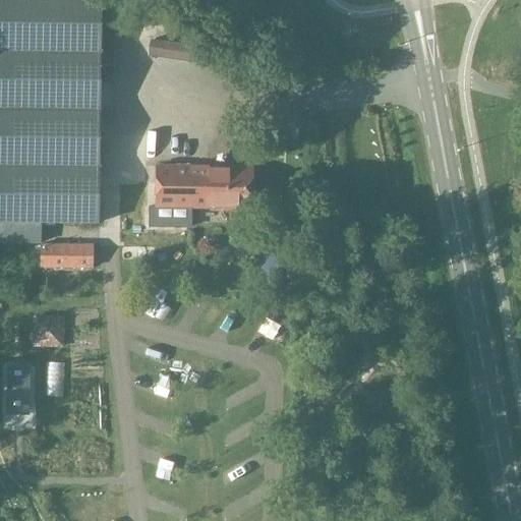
[(100,0),(0,0),(0,221),(99,222),(100,110),(100,53),(100,0)]
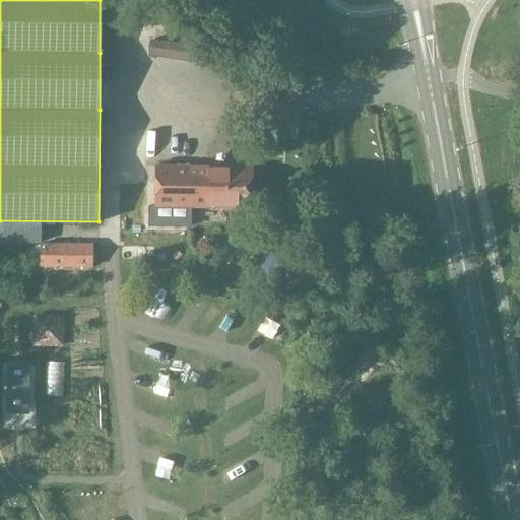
[(250,207),(251,167),(154,166),(154,206),(250,207)]
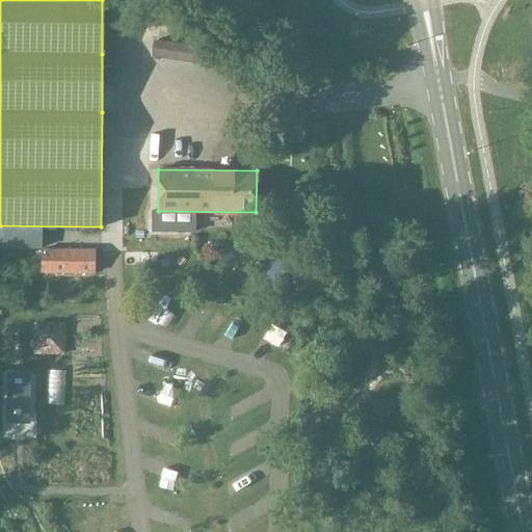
[(92,274),(92,249),(40,248),(40,273),(92,274)]
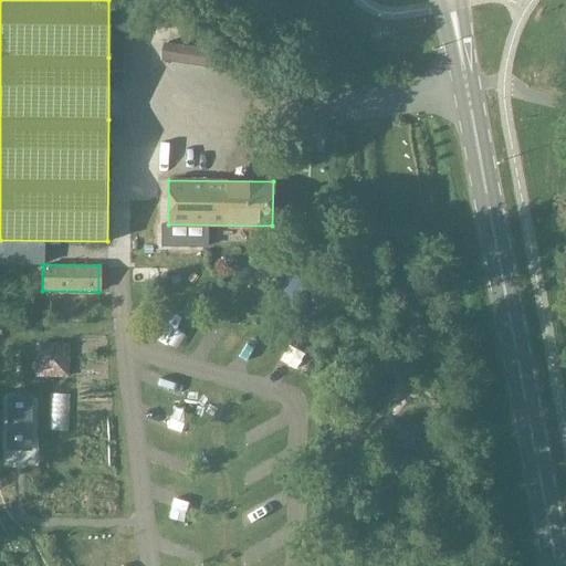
[(30,399),(27,399),(8,398),(7,446),(27,446),(29,446),(30,399)]
